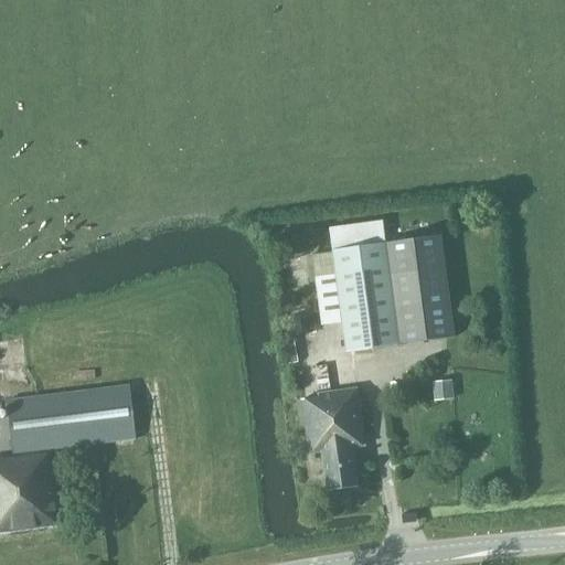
[(332,238),(334,252),(344,322),(348,351),(400,343),(401,344),(455,337),(441,235),(387,243),(384,221),(331,227),(332,238)]
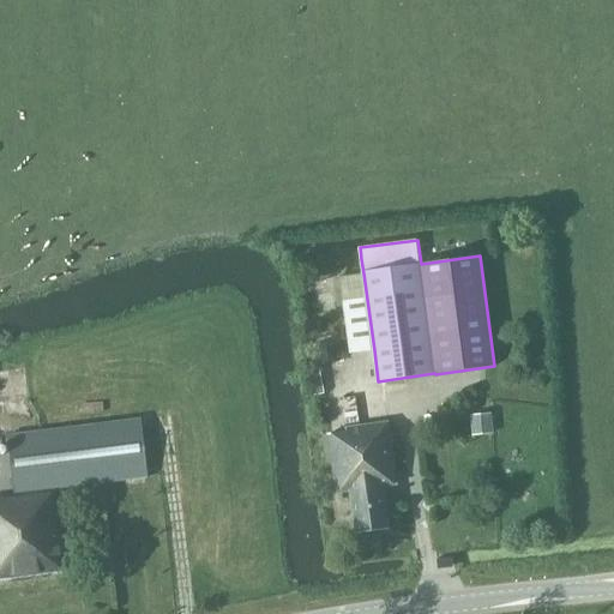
[(351,347),(353,323),(333,321),(333,347),(351,347)]
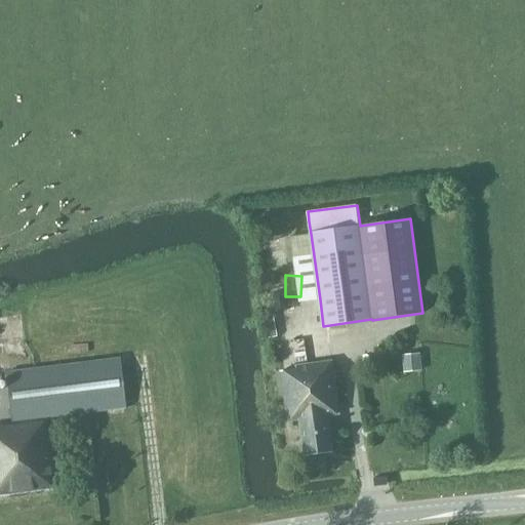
[(27,308),(3,309),(4,329),(28,328),(27,308)]
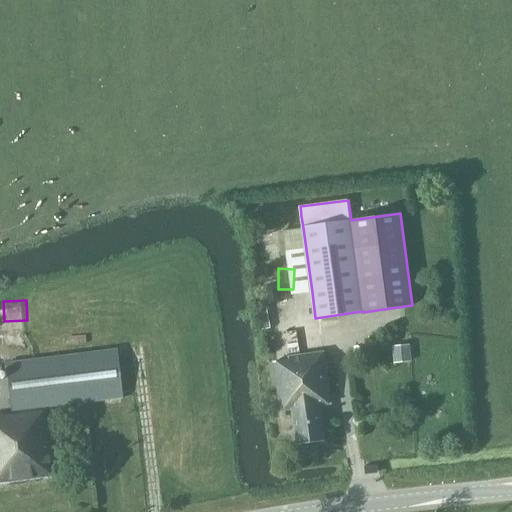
[(266,308),(257,309),(261,331),(270,329),(266,308)]
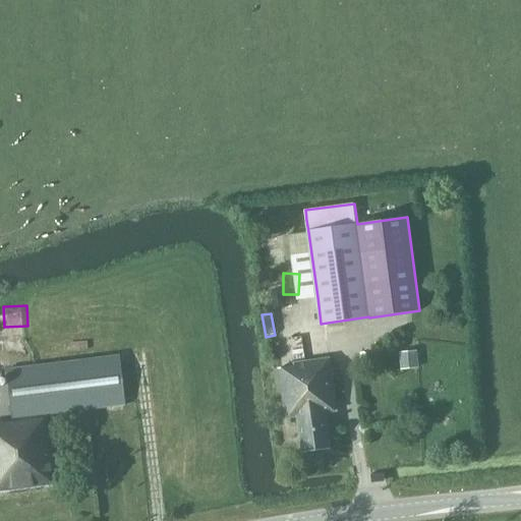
[(414,352),(398,354),(399,370),(416,369),(414,352)]
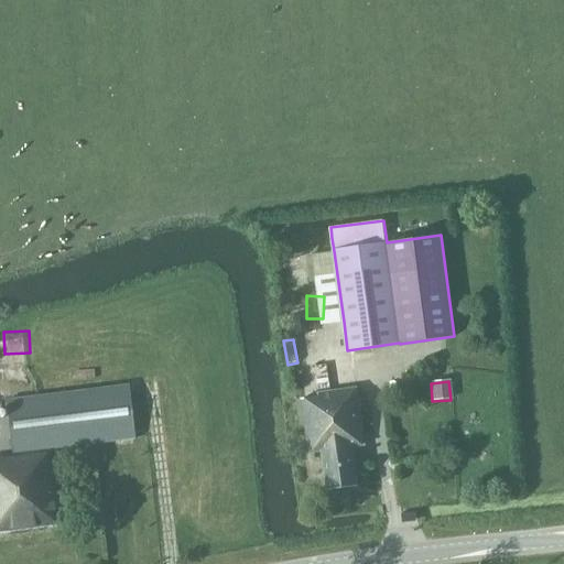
[(50,448),(137,438),(129,384),(7,400),(13,458),(0,459),(1,463),(0,463),(0,533),(61,525),(50,448)]
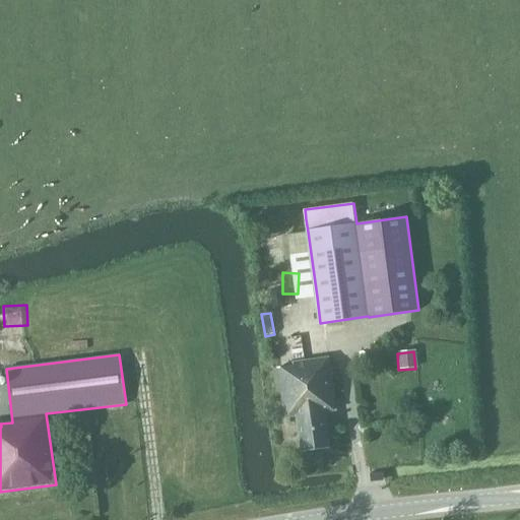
[(337,409),(330,356),(294,362),(295,365),(280,366),(286,416),(298,414),(303,450),(330,446),(325,411),(337,409)]
